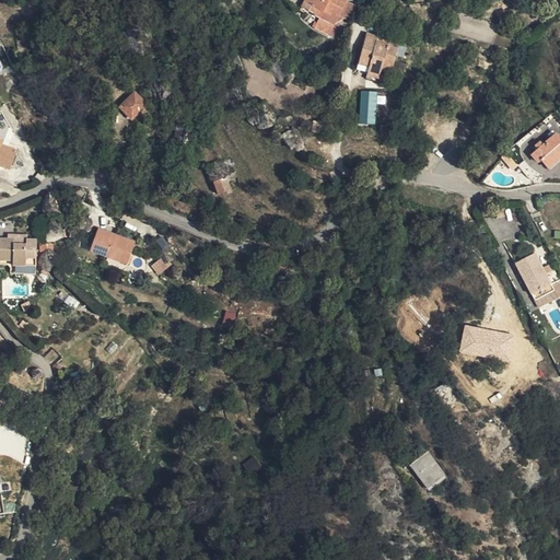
[(338,2),(334,0),(330,0),(329,1),(327,0),(304,0),(303,2),(322,14),(328,19),(338,2)]
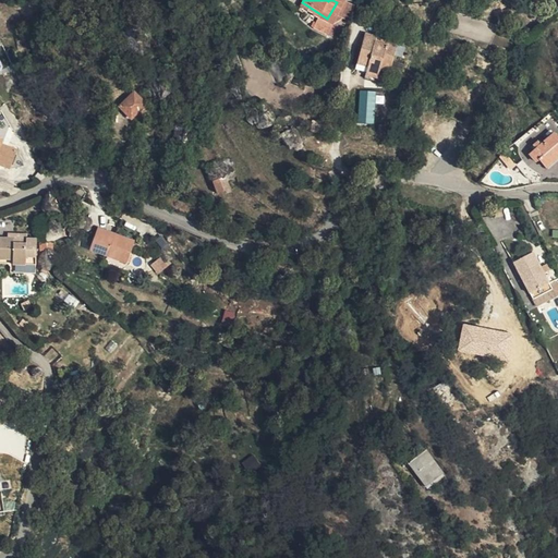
[(317,20),(320,14),(302,2),(299,9),(317,20)]
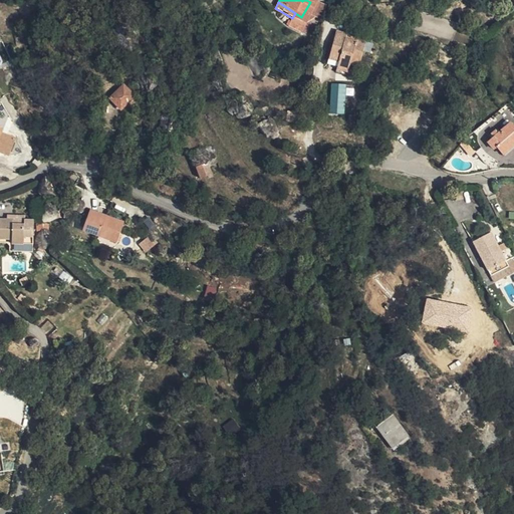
[(350,67),(359,70),(366,49),(362,47),(365,41),(359,39),(356,45),(347,42),(348,38),(337,35),(329,61),(340,64),(337,72),(348,75),(350,67)]
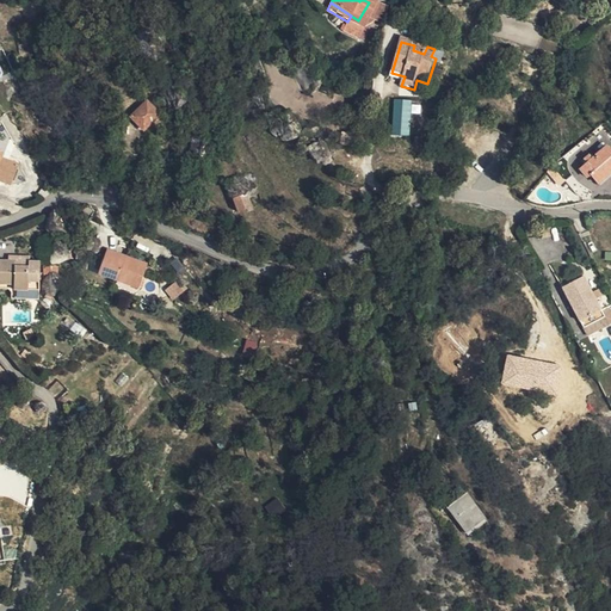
[(411,136),(411,113),(420,113),(420,105),(411,105),(411,99),(393,99),(393,136),(411,136)]
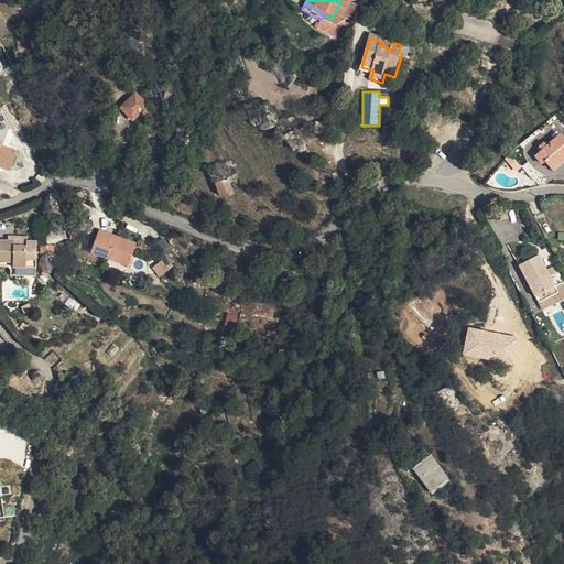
[(144,106),(132,94),(119,108),(131,120),(144,106)]
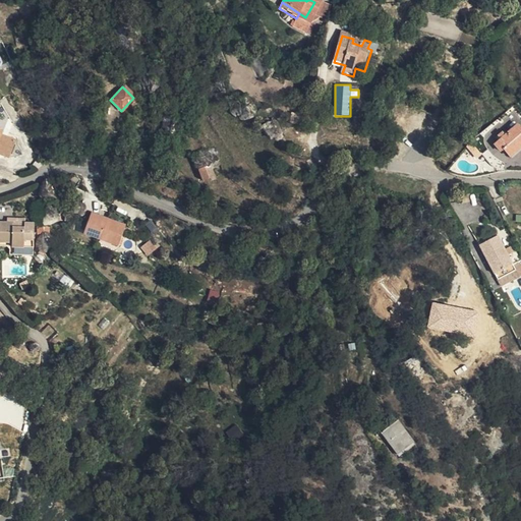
[(520,140),(520,115),(500,131),(506,140),(510,137),(516,145),(520,140)]
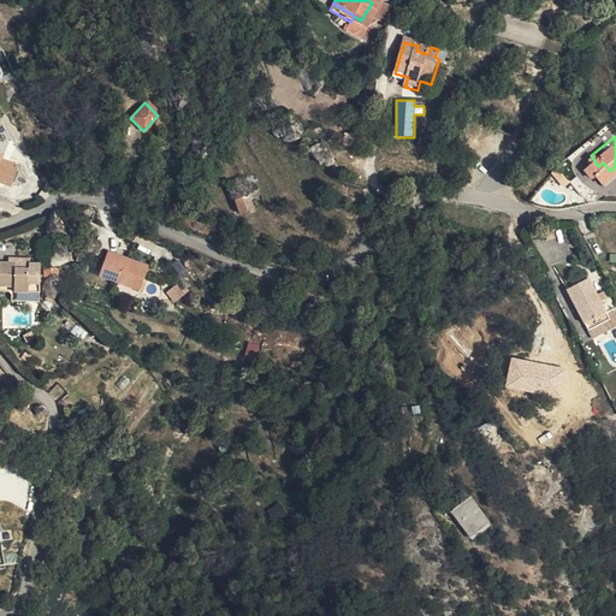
[(0,184),(7,188),(16,167),(0,159),(0,184)]
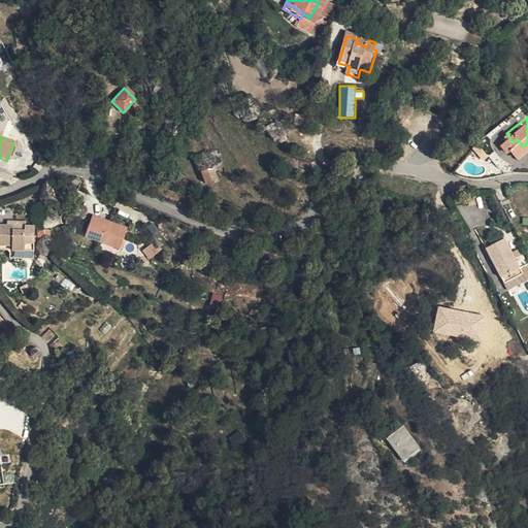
[(210,166),(200,171),(205,182),(216,177),(210,166)]
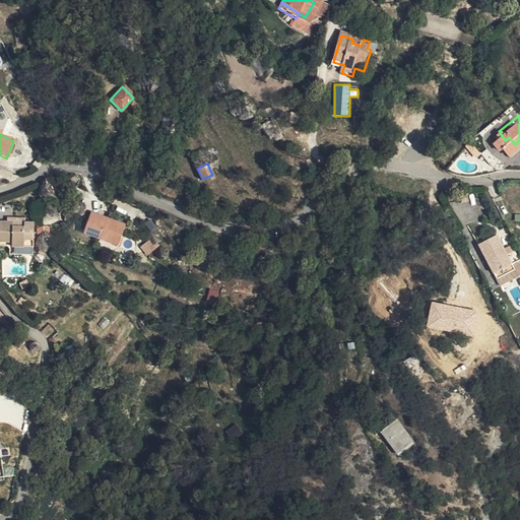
[(127,223),(92,211),(84,232),(103,239),(102,243),(102,244),(103,246),(117,251),(127,223)]
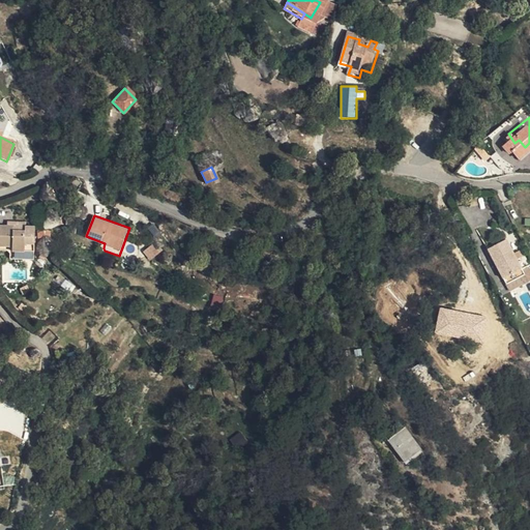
[(10,251),(22,252),(22,226),(0,226),(0,245),(9,246),(10,251)]
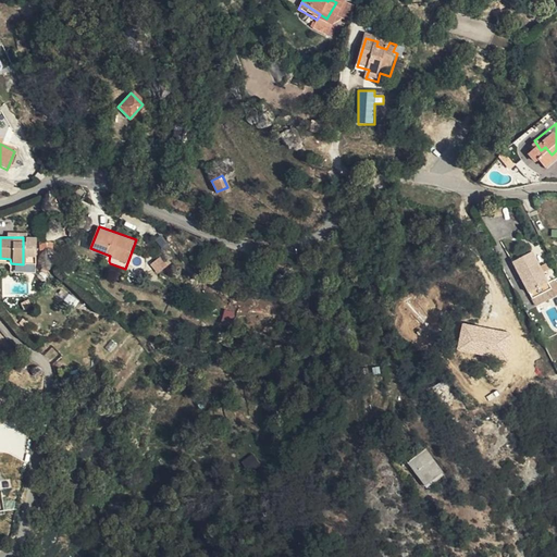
[(512,263),(514,267),(533,257),(532,254),(512,263)]
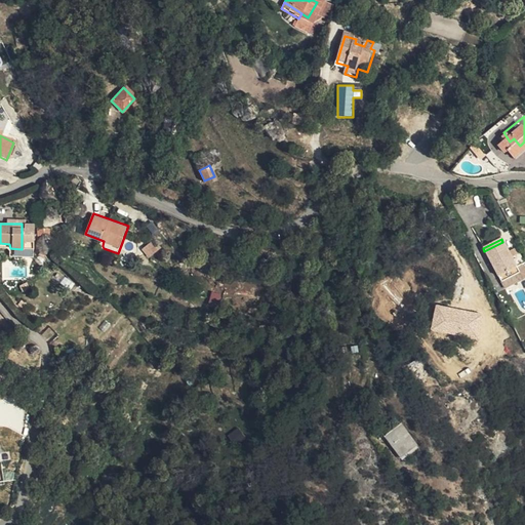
[(151,241),(142,249),(148,257),(158,250),(151,241)]
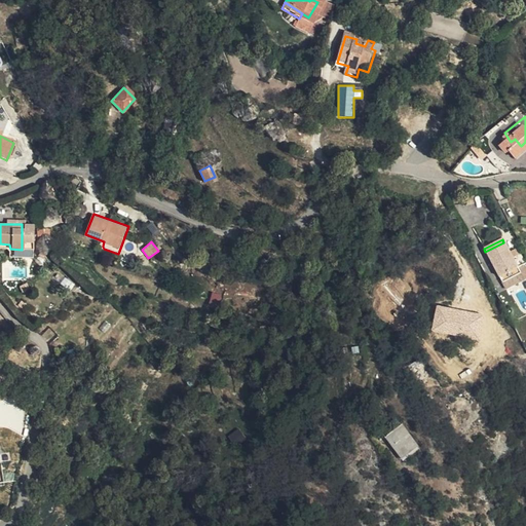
[(503,242),(485,252),(498,277),(517,268),(503,242)]
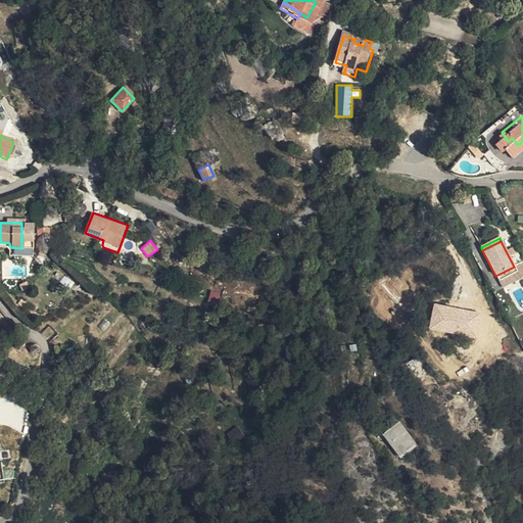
[(0,254),(21,254),(21,248),(10,247),(9,243),(0,242),(0,254)]
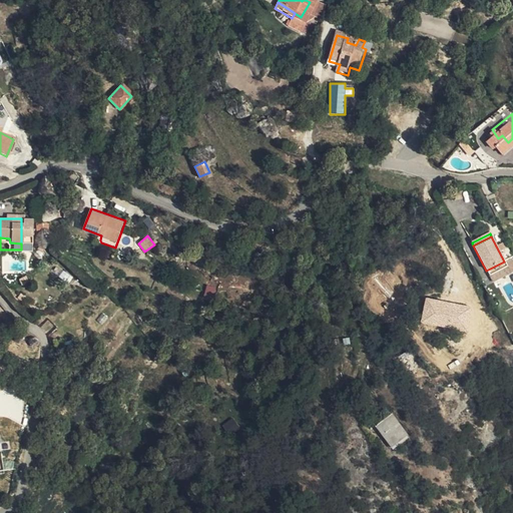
[(504,262),(486,271),(492,283),(512,272),(512,266),(510,260),(504,262)]
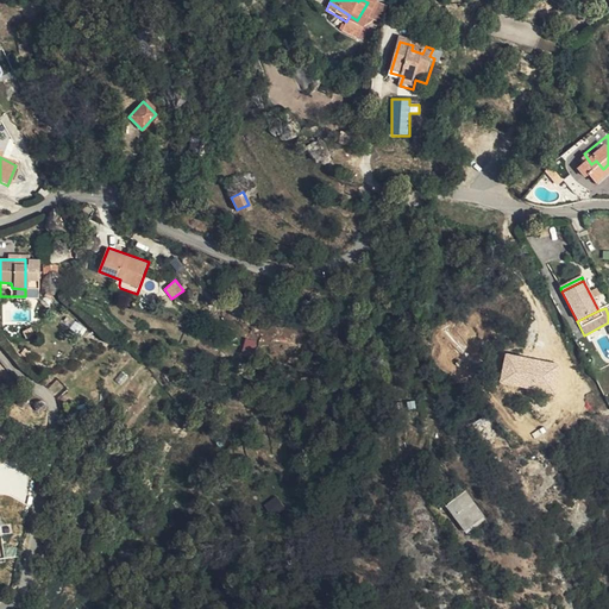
[(252,358),(257,340),(245,337),(240,355),(252,358)]
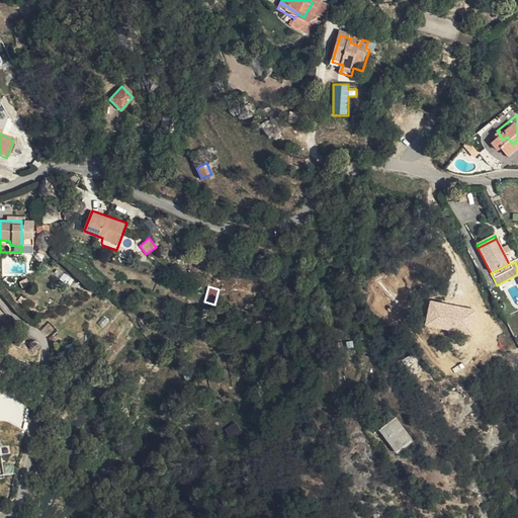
[(471,334),(476,309),(429,300),(424,326),(471,334)]
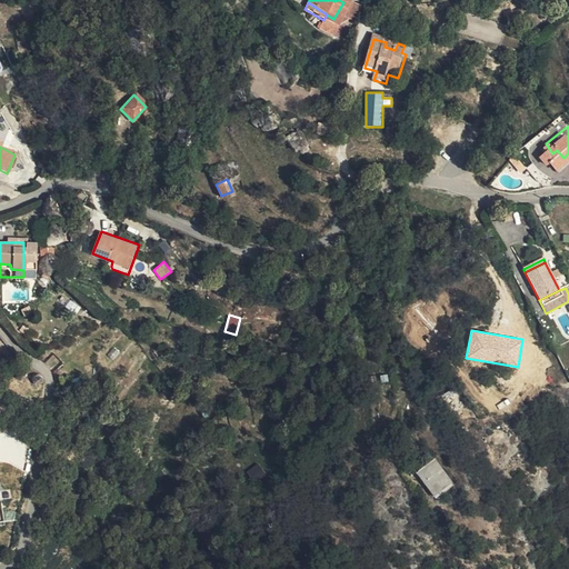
[(416,471),(435,498),(453,485),(436,458),(416,471)]
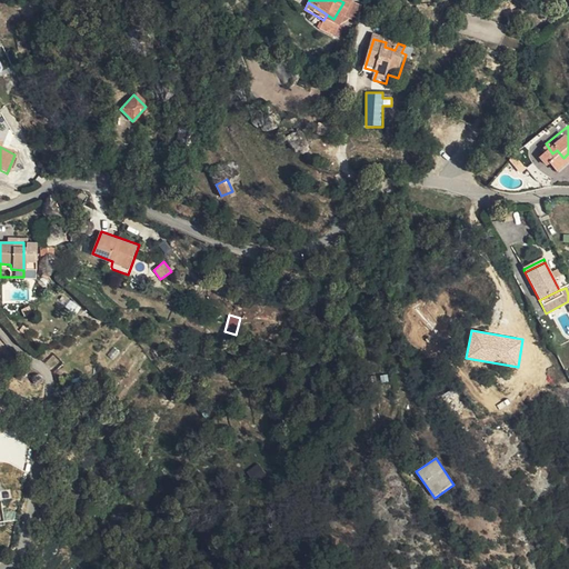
[(259,463),(246,470),(252,482),(266,476),(259,463)]
